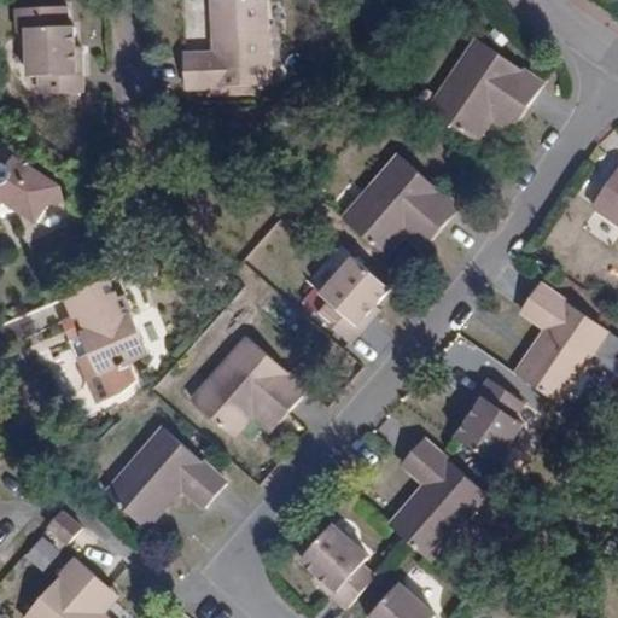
[(197,46),(197,80),(213,80),(257,79),(279,79),(278,0),(223,0),(226,46),(197,46)]
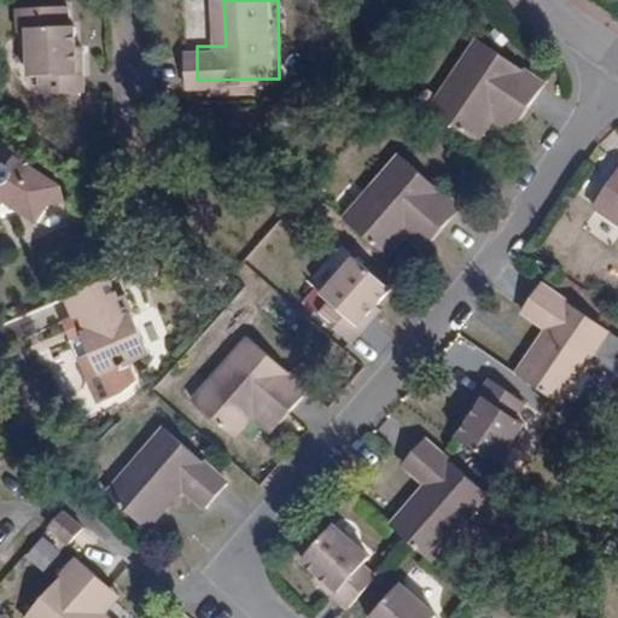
[(87,66),(81,68),(80,46),(79,25),(71,25),(70,5),(19,9),(22,33),(30,31),(34,76),(46,76),(47,93),(52,93),(83,91),(88,91),(87,66)]
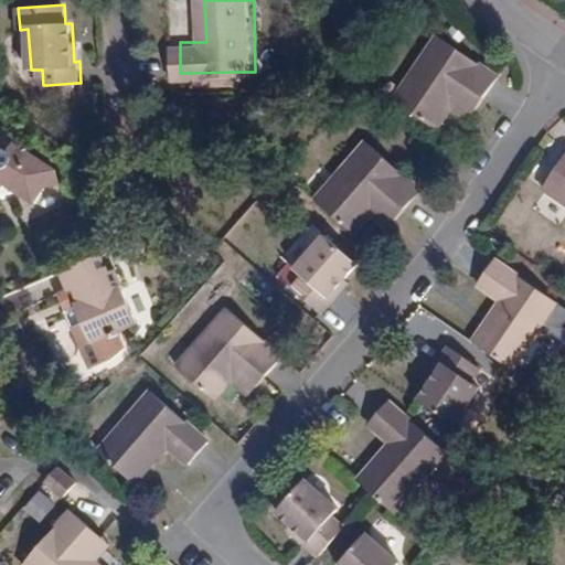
[(390,97),(432,126),(447,104),(454,94),(471,106),(494,73),(435,31),(390,97)]
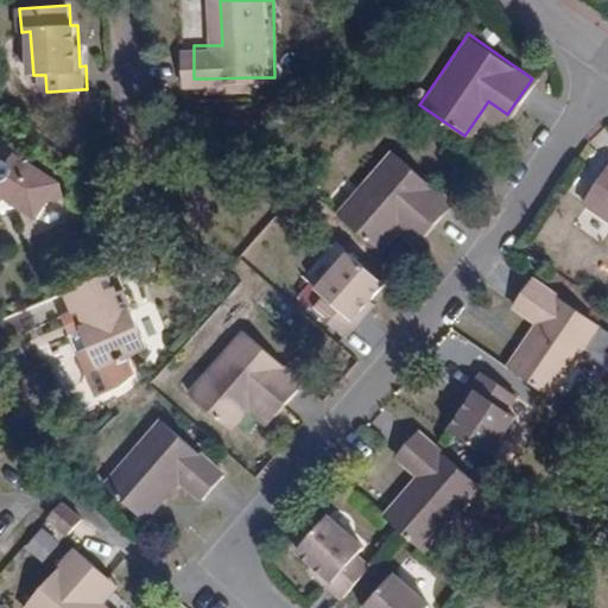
[(253,89),(253,77),(209,78),(209,89),(253,89)]
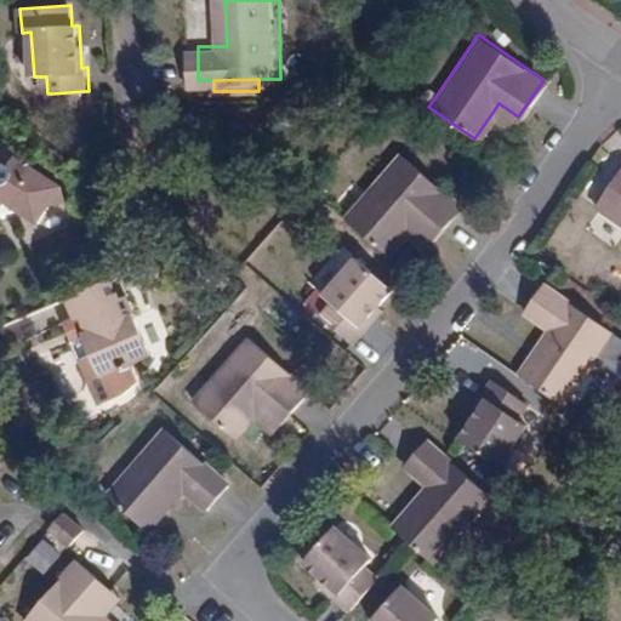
[(85,106),(84,91),(52,93),(52,107),(85,106)]
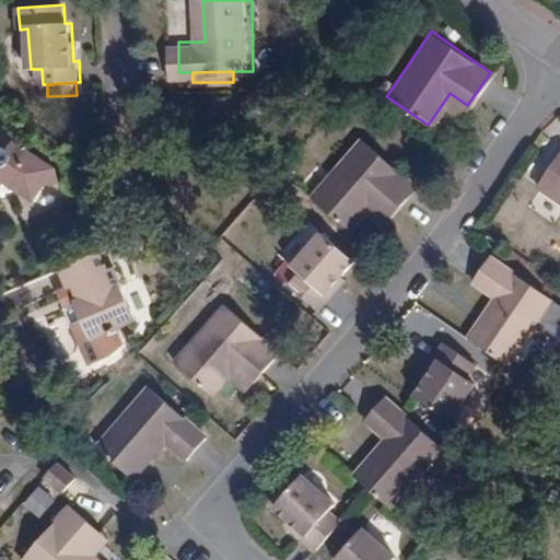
[(443,103),(461,115),(467,105),(450,93),(443,103)]
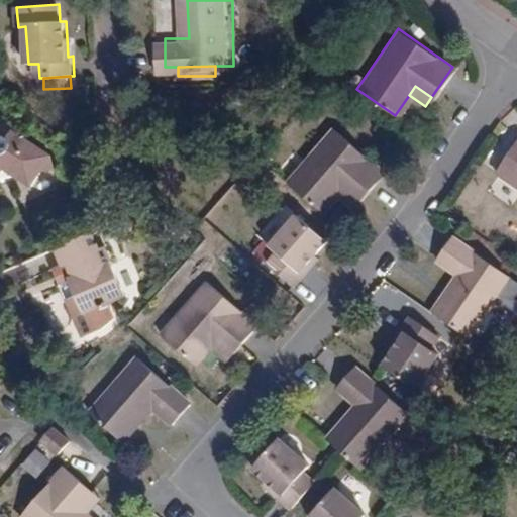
[(383,172),(333,128),(286,179),(321,211),(337,193),(344,186),(358,198),(383,172)]
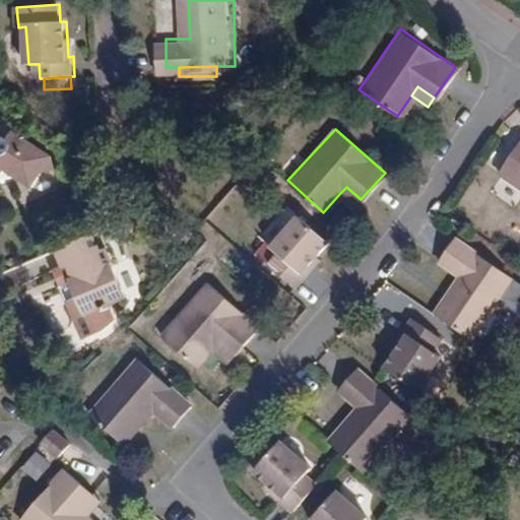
[(0,173),(1,172),(30,189),(52,156),(23,141),(0,139),(0,173)]
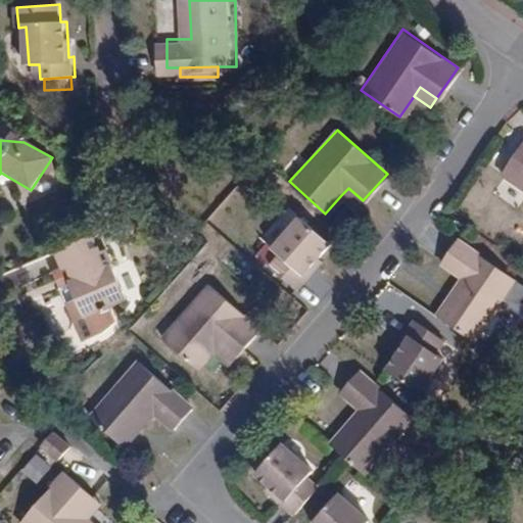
[(522,143),(502,175),(522,189),(522,143)]
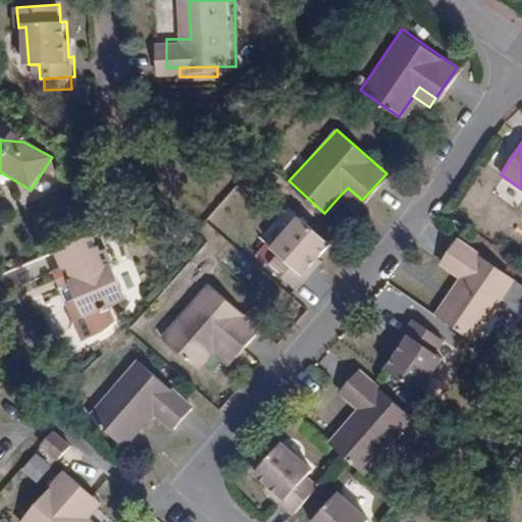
[(341,195),(355,208),(362,200),(348,188),(341,195)]
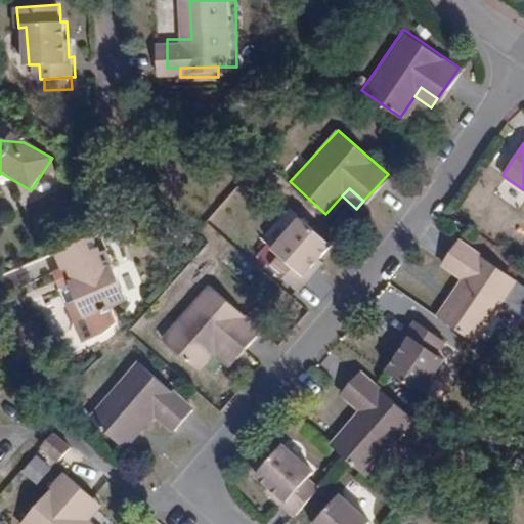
[(278,251),(267,264),(295,288),(309,272),(303,266),(315,255),(324,244),(298,218),(273,246),(278,251)]
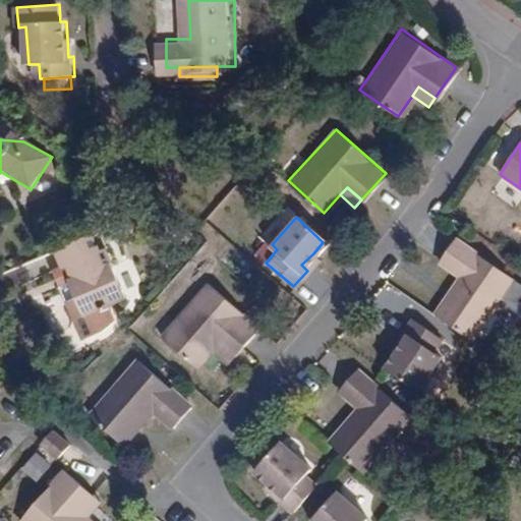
[(439,261),(459,275),(435,311),(472,337),(512,275),(456,238),(439,261)]
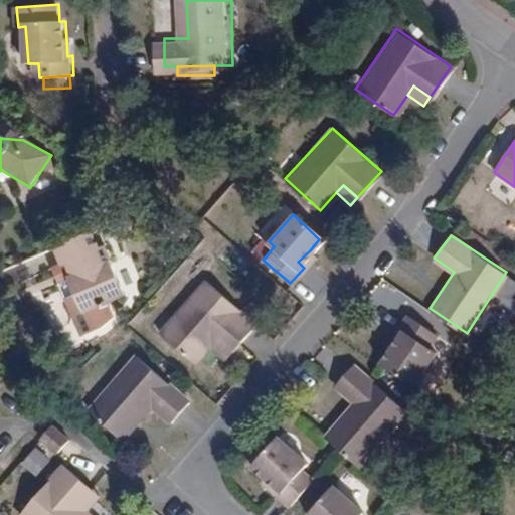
[(79,258),(72,240),(32,258),(39,276),(45,274),(50,286),(44,289),(51,305),(45,308),(45,314),(48,323),(52,326),(61,346),(79,338),(91,328),(84,312),(102,305),(80,256),(79,258)]
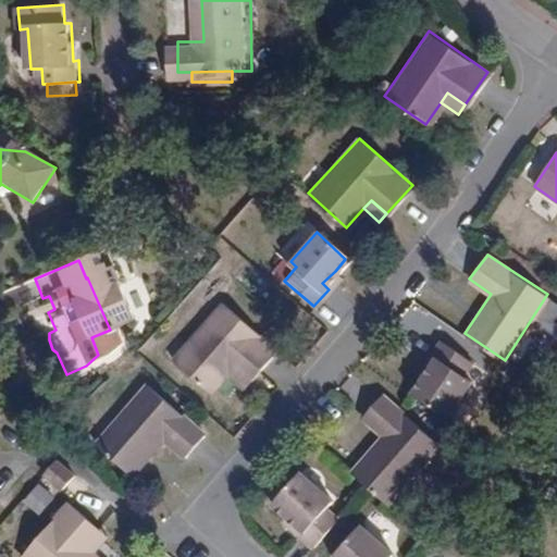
[(329,289),(341,276),(335,271),(322,283),(329,289)]
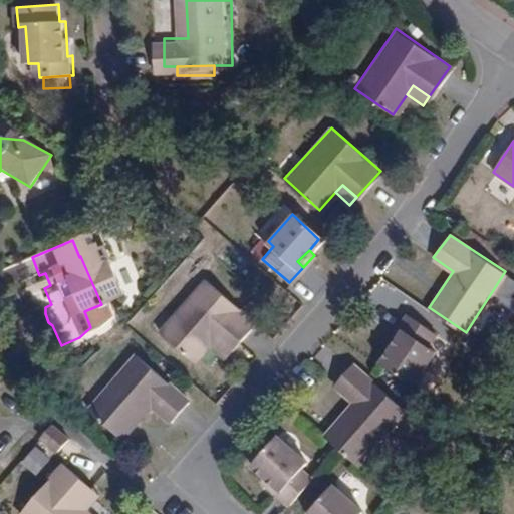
[(44,288),(50,285),(45,273),(39,275),(44,288)]
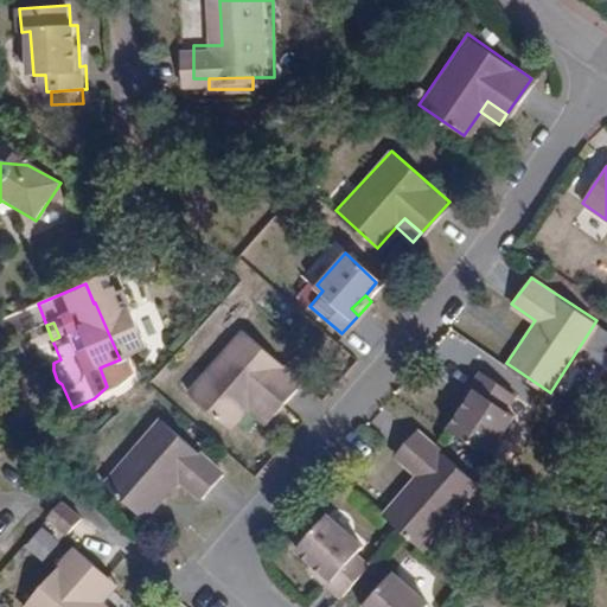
[(61,359),(52,340),(46,325),(36,330),(69,409),(72,408),(62,384),(57,381),(53,370),(53,363),(61,359)]
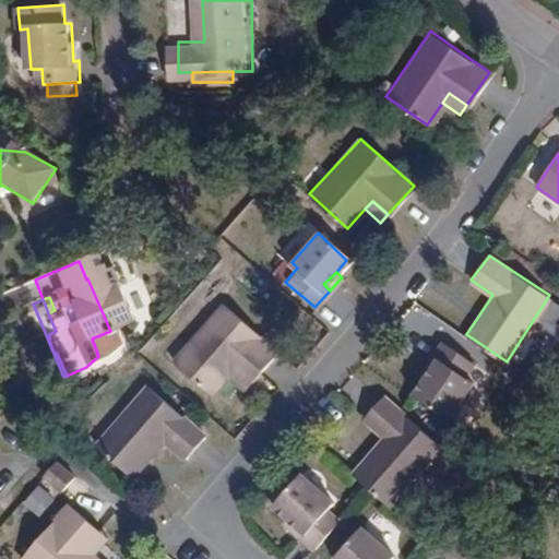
[(176,359),(214,394),(233,375),(239,367),(254,380),(280,351),(225,302),(176,359)]
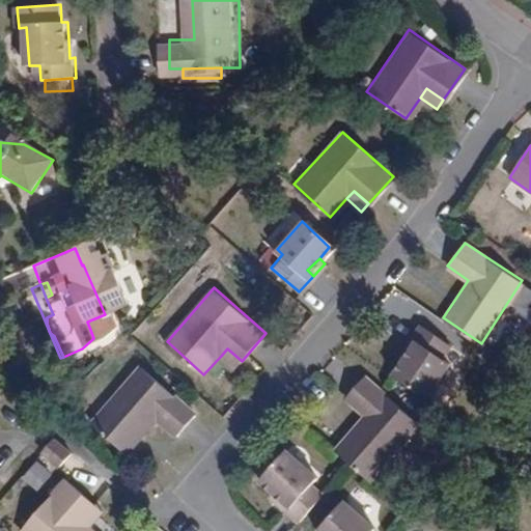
[(389,374),(399,382),(420,397),(445,366),(437,360),(446,346),(418,324),(404,341),(411,345),(400,359),(389,374)]
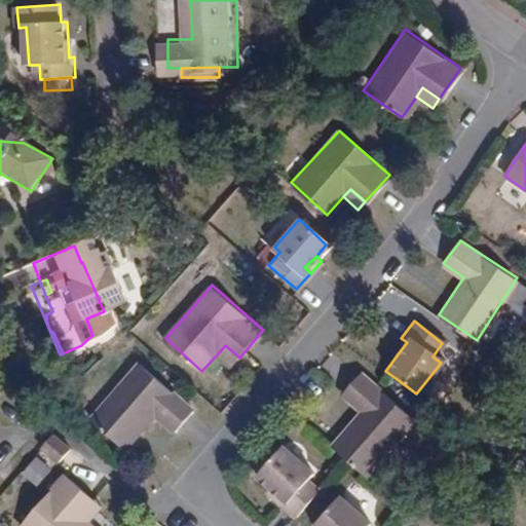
[(401,338),(390,351),(397,355),(407,342),(401,338)]
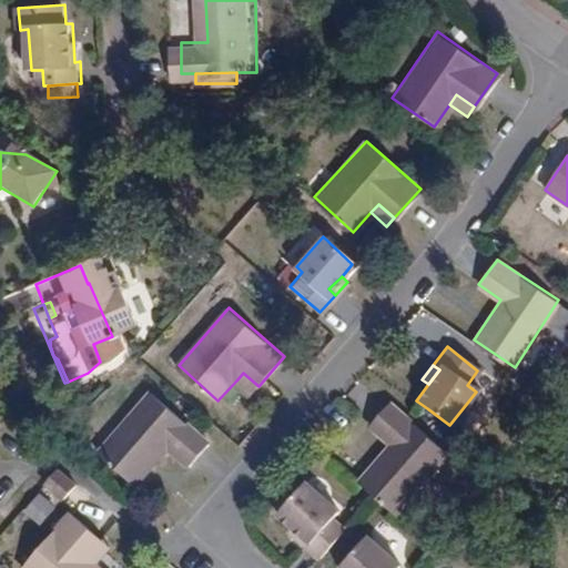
[(236,381),(252,395),(259,386),(243,373),(236,381)]
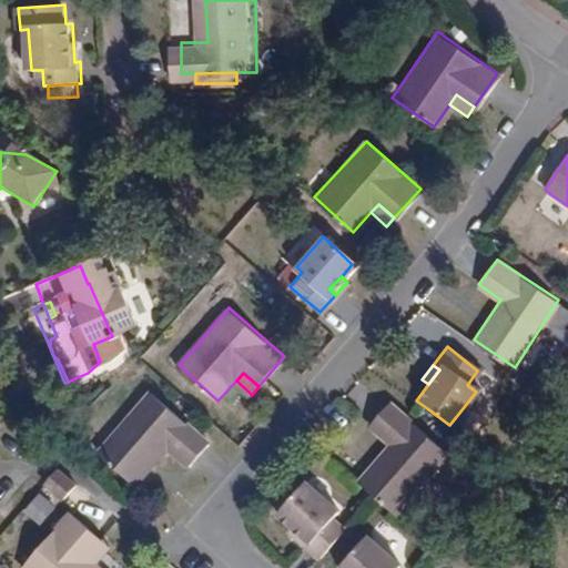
[(166,450),(188,468),(209,444),(153,394),(100,457),(135,486),(166,450)]
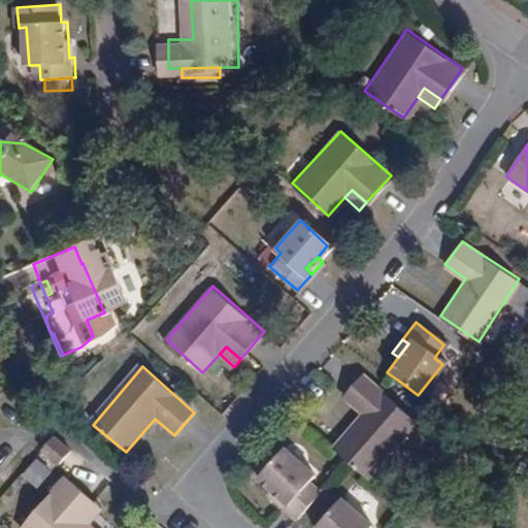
[(344,397),(362,415),(333,449),(349,462),(367,477),(416,421),(365,375),(344,397)]
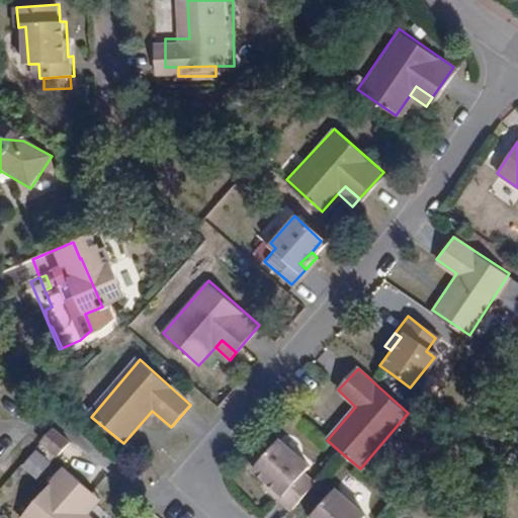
[(38,442),(52,457),(68,443),(55,427),(38,442)]
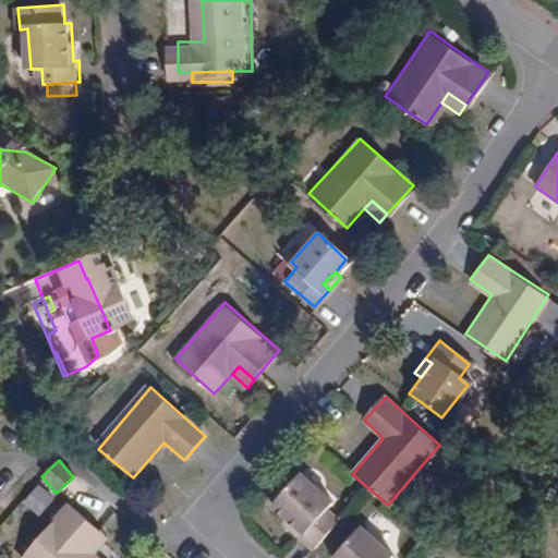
[(305,530),(299,536),(316,550),(341,520),(329,509),(335,502),(304,476),(278,508),(290,518),(305,530)]
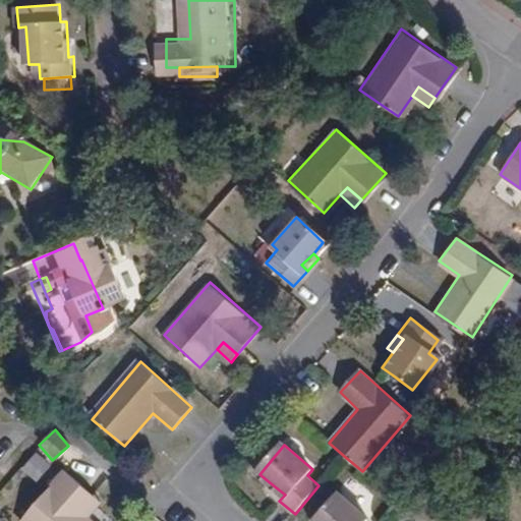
[(91,520),(89,519),(79,512),(93,495),(65,470),(21,520),(91,520)]
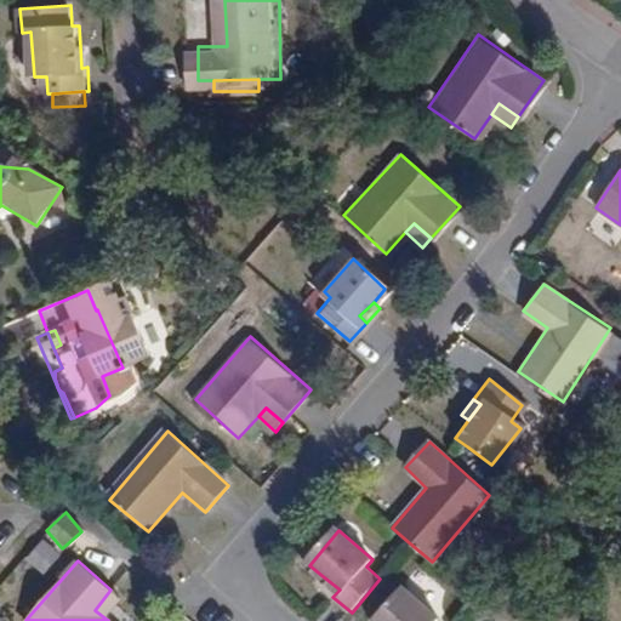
[(323,576),(317,582),(332,597),(340,590),(323,576)]
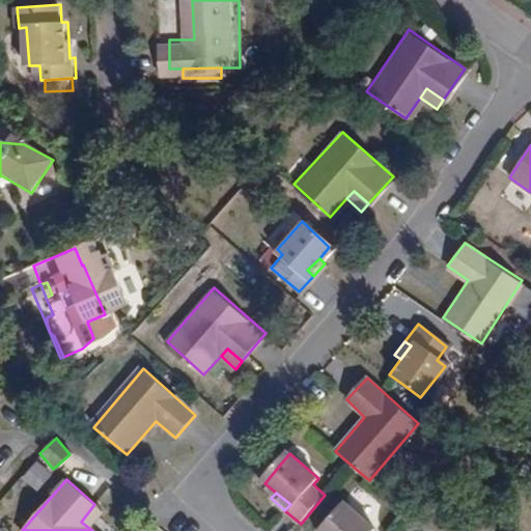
[(373,530),(376,528),(347,502),(322,530),(373,530)]
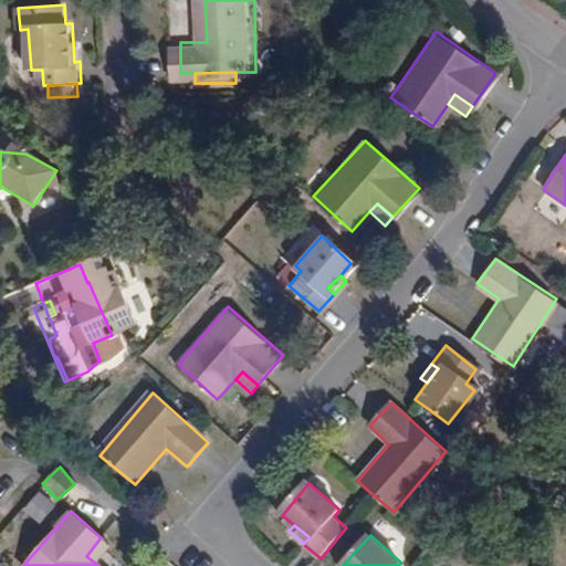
[(96,564),(111,546),(101,537),(86,556),(96,564)]
